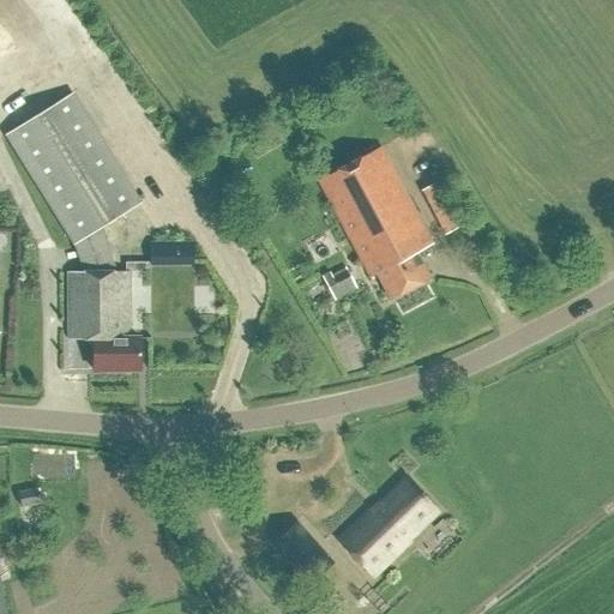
[(115,272),(101,228),(140,204),(72,94),(5,136),(73,245),(74,245),(83,272),(67,272),(67,339),(92,339),(92,369),(139,369),(138,339),(130,339),(128,272),(115,272)]
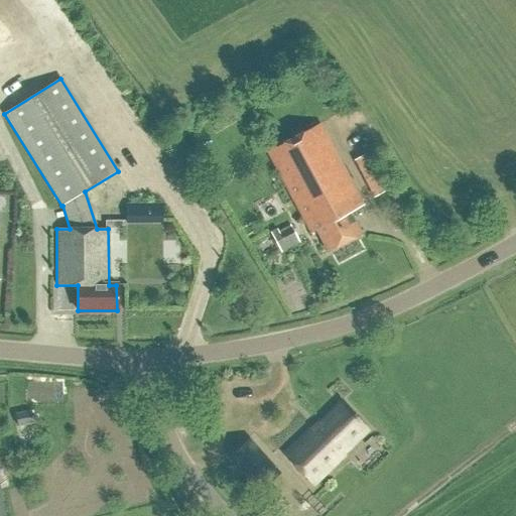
[(360,234),(348,213),(361,206),(317,124),(265,152),(276,172),(284,187),(308,233),(313,230),(326,252),(360,234)]
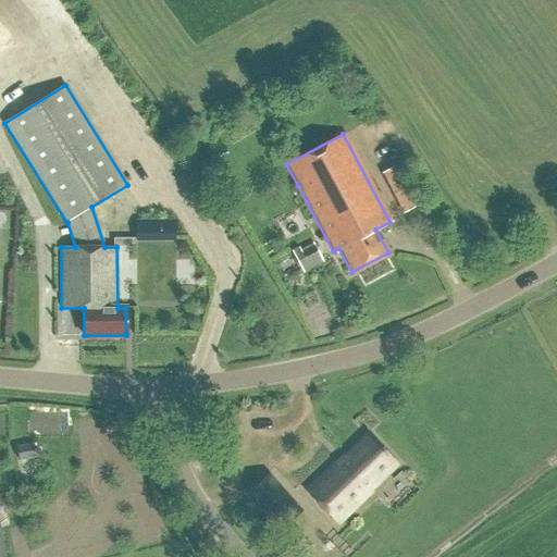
[(391,214),(410,206),(392,164),(372,173),(391,214)]
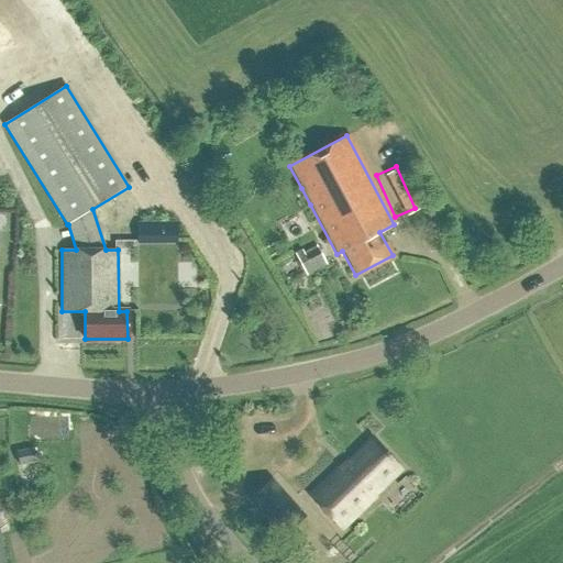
[(301,188),(294,192),(302,209),(310,205),(301,188)]
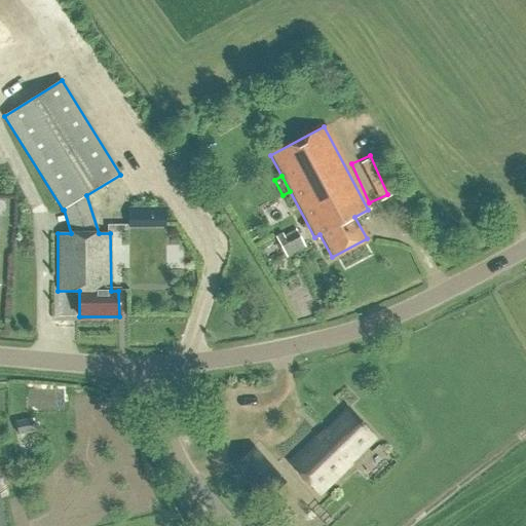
[(275,236),(286,257),(304,248),(295,229),(283,236),(282,233),(275,236)]
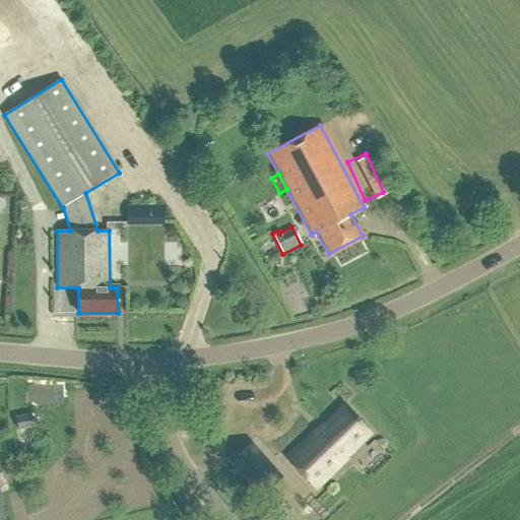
[(346,455),(371,432),(343,403),(314,433),(312,432),(285,457),(316,488),(347,456),(346,455)]
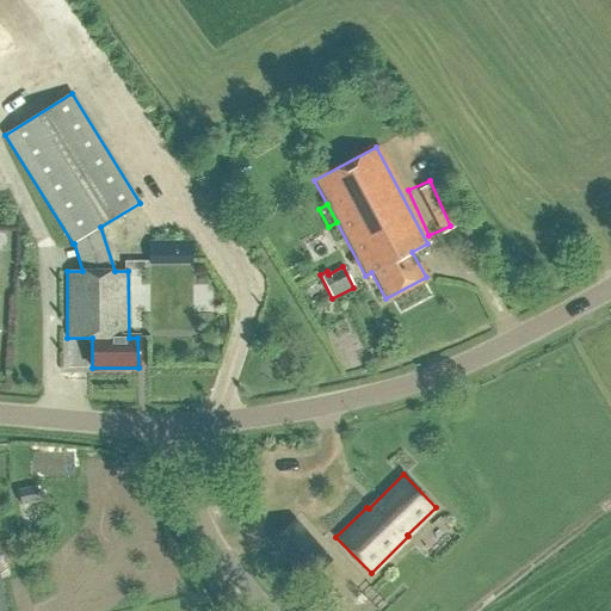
[(19,491),(23,506),(42,503),(38,487),(19,491)]
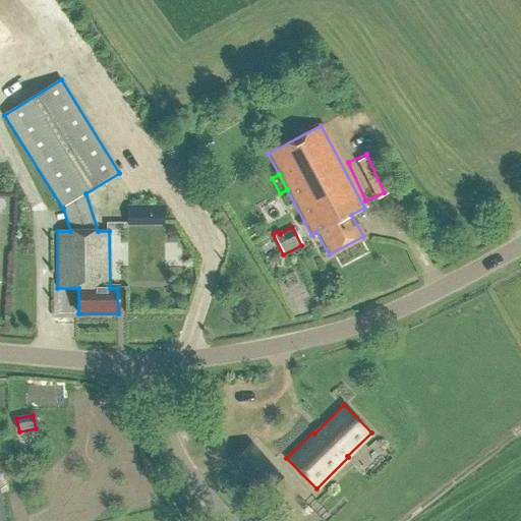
[(262,496),(283,476),(251,442),(230,461),(262,496)]
